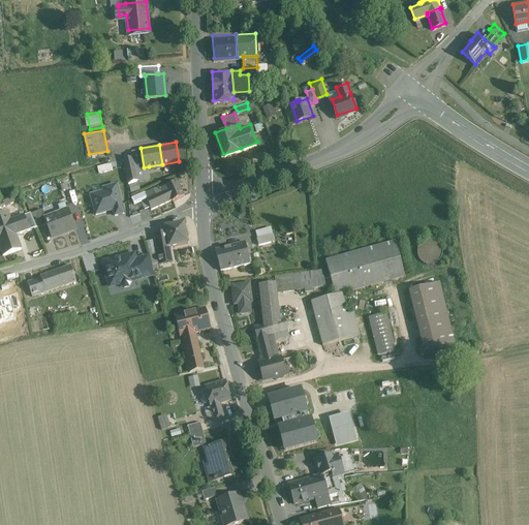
[(144,167),(141,148),(132,149),(133,155),(138,179),(151,176),(149,166),(144,167)]
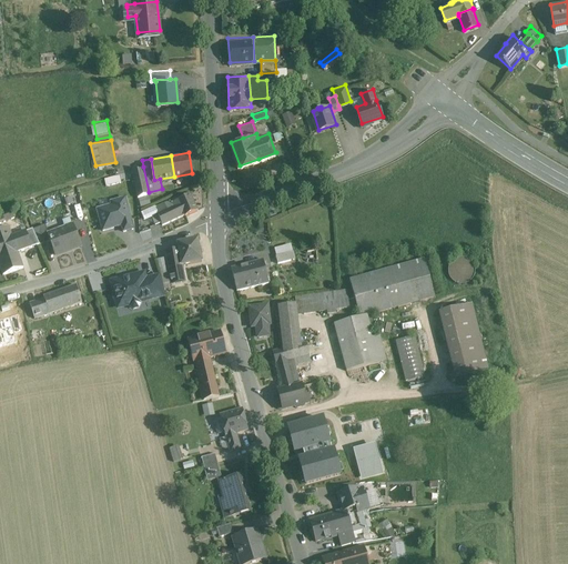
[(143,167),(132,169),(138,194),(149,192),(143,167)]
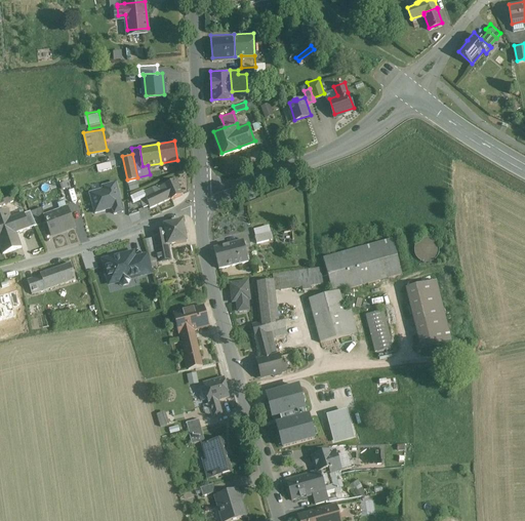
[(158,185),(159,187),(146,194),(149,203),(150,205),(170,195),(170,196),(182,191),(175,177),(158,185)]
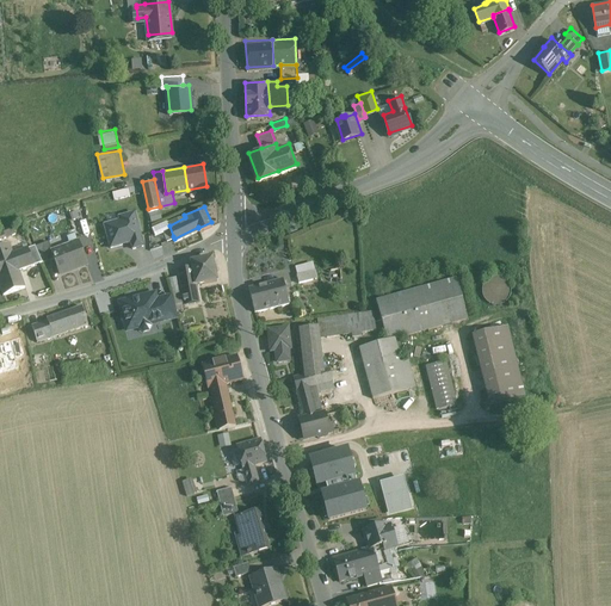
[(118,216),(103,221),(110,245),(130,240),(131,246),(143,243),(134,209),(118,212),(118,216)]
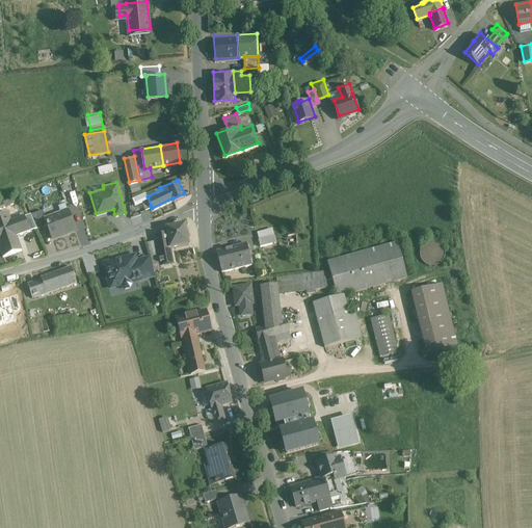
[(159,185),(145,191),(148,196),(161,189),(160,187),(159,185)]
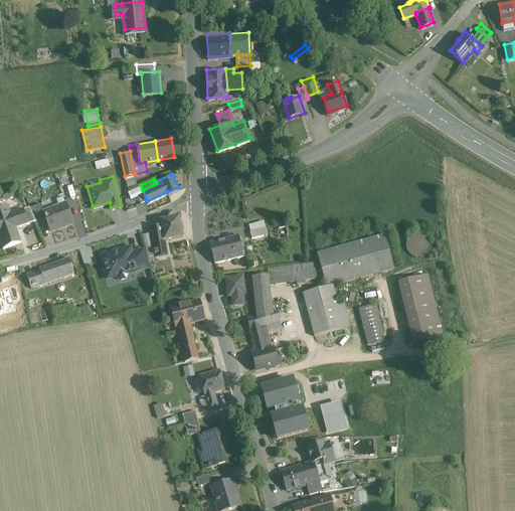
[(140,184),(128,189),(131,195),(138,192),(137,191),(143,190),(141,185),(140,184)]
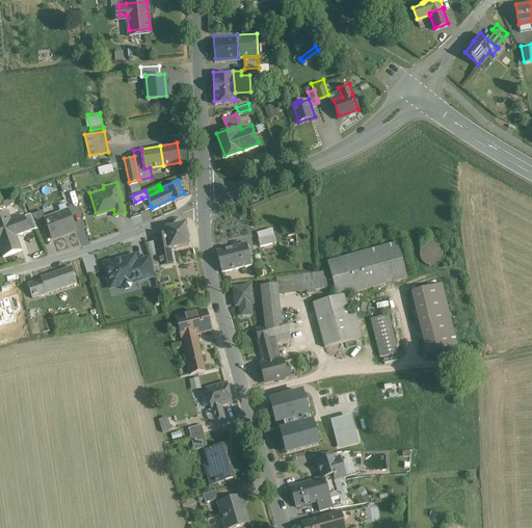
[(151,206),(148,196),(141,198),(142,199),(145,207),(151,206)]
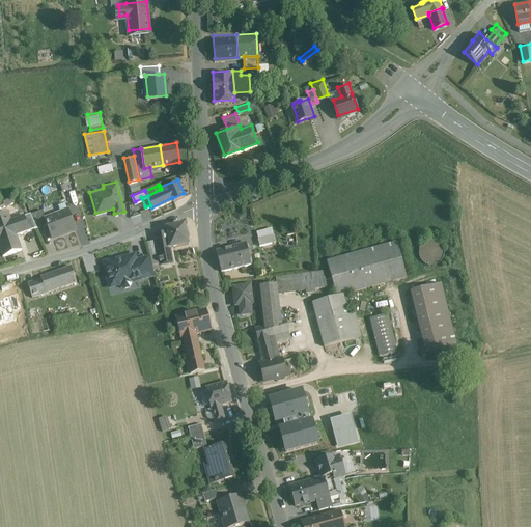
[(64,199),(57,201),(61,211),(68,207),(64,199)]
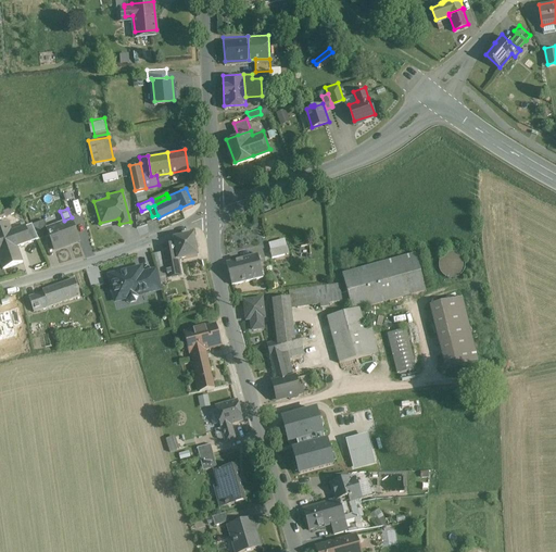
[(43,217),(32,222),(38,237),(49,233),(48,229),(48,228),(43,217)]
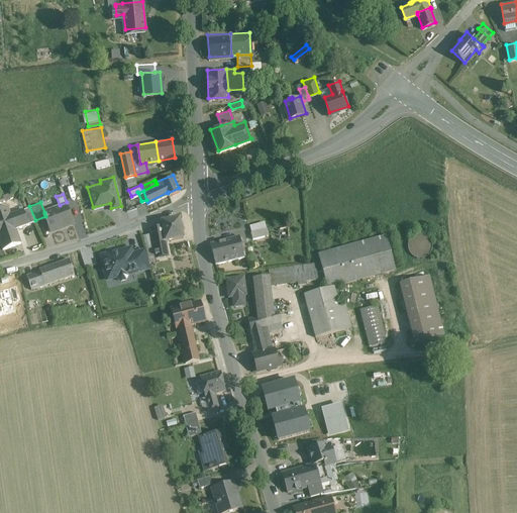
[(60,205),(53,207),(54,209),(44,212),(44,213),(45,216),(50,229),(73,220),(67,202),(60,205)]
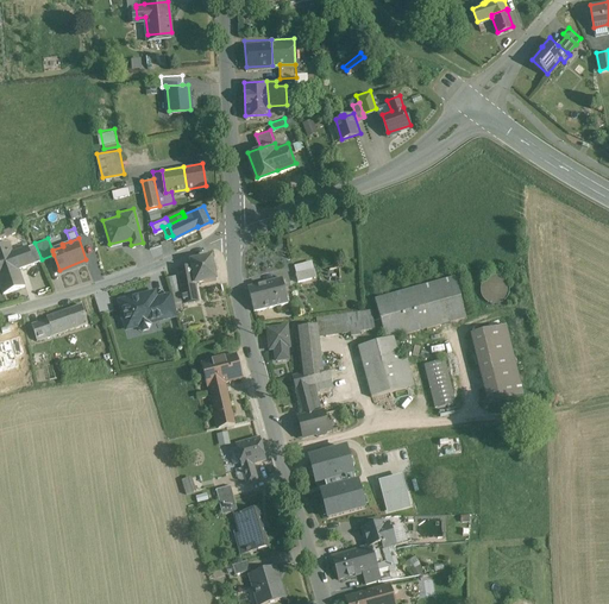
[(10,240),(0,243),(0,282),(2,291),(24,283),(19,268),(35,263),(27,244),(13,250),(10,240)]
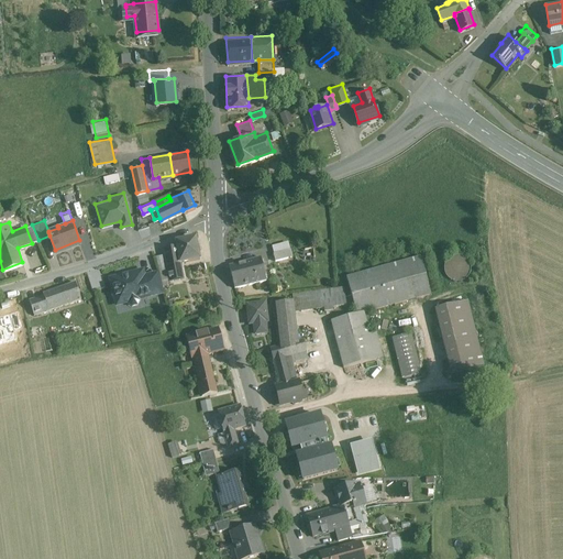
[(196,236),(176,240),(177,244),(180,261),(200,256),(196,236)]
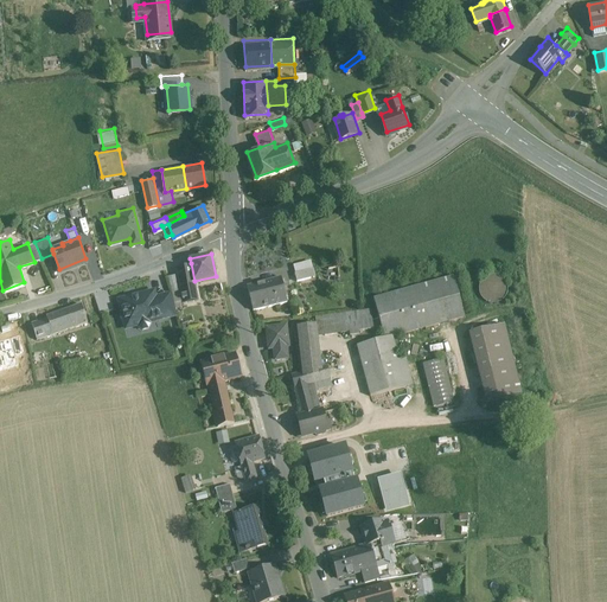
[(191,263),(176,267),(183,301),(198,298),(195,281),(191,263)]
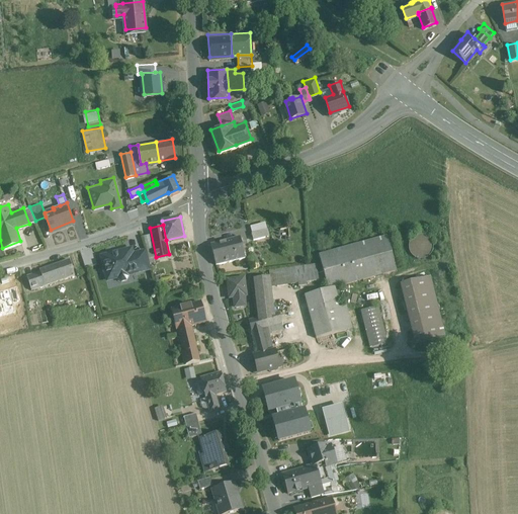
[(265,226),(249,231),(251,238),(267,233),(265,226)]
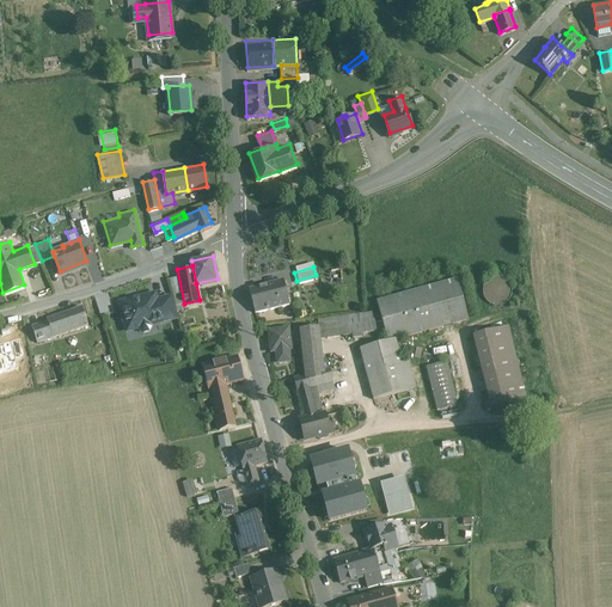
[(458,275),(377,298),(387,337),(396,336),(469,316),(458,275)]
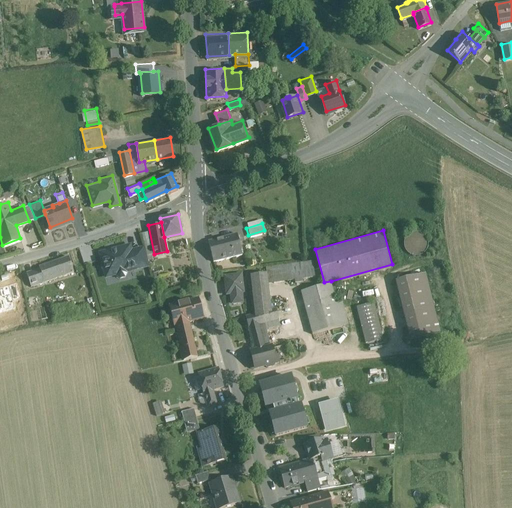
[(415,230),(413,230),(411,231),(409,232),(407,234),(406,236),(405,238),(404,240),(404,243),(405,245),(406,247),(407,249),(408,251),(410,252),(413,253),(415,254),(417,254),(420,253),(422,252),(424,251),(425,250),(427,248),(428,245),(428,243),(428,241),(428,239),(427,236),(426,234),(424,233),(422,231),(420,230),(418,230),(415,230)]
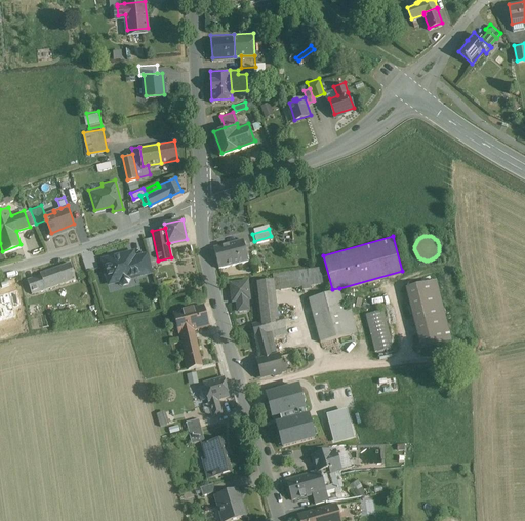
[(243,237),(213,244),(218,266),(248,258),(243,237)]
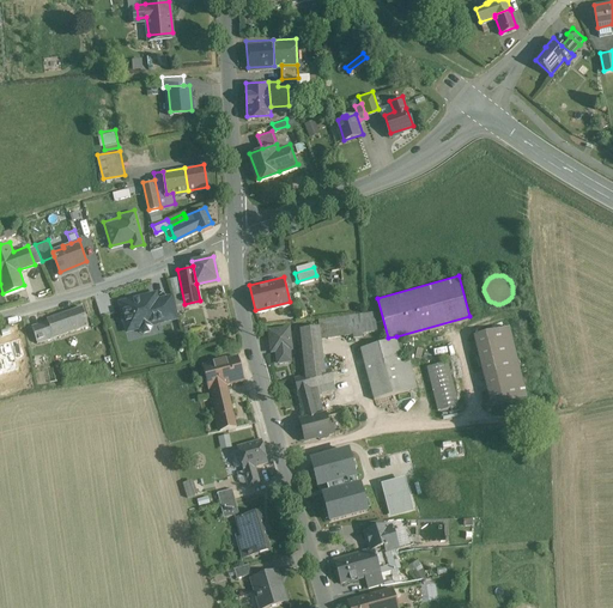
[(155,292),(120,301),(123,311),(121,314),(122,320),(126,321),(127,328),(139,326),(139,328),(144,330),(150,329),(152,324),(151,322),(162,320),(157,298),(155,292)]
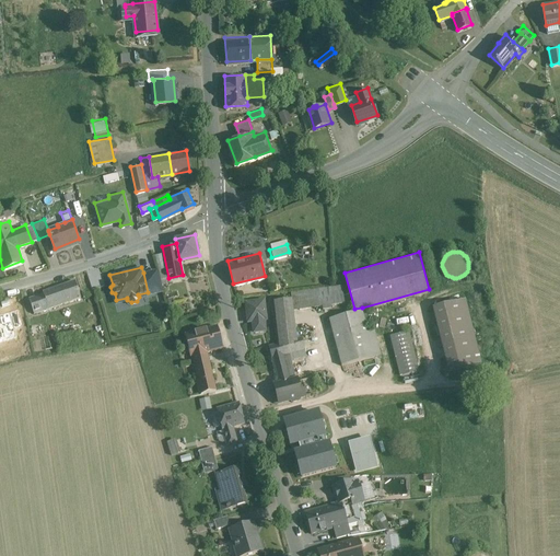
[(156,269),(143,273),(148,292),(161,289),(156,269)]
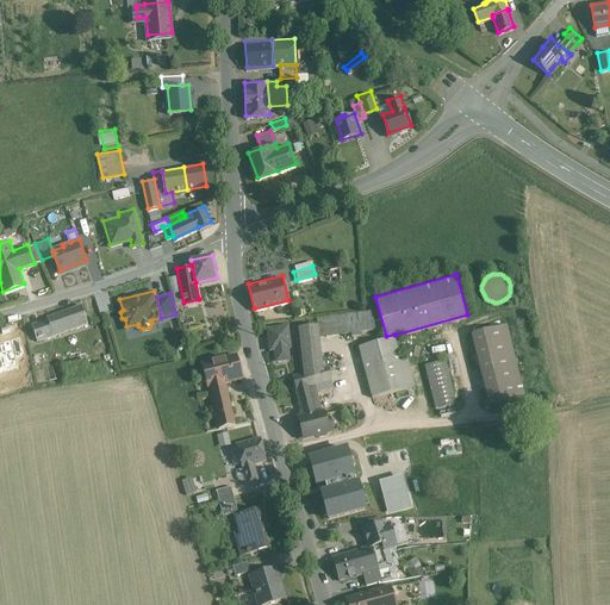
[(82,303),(47,315),(48,317),(54,334),(88,322),(82,303)]
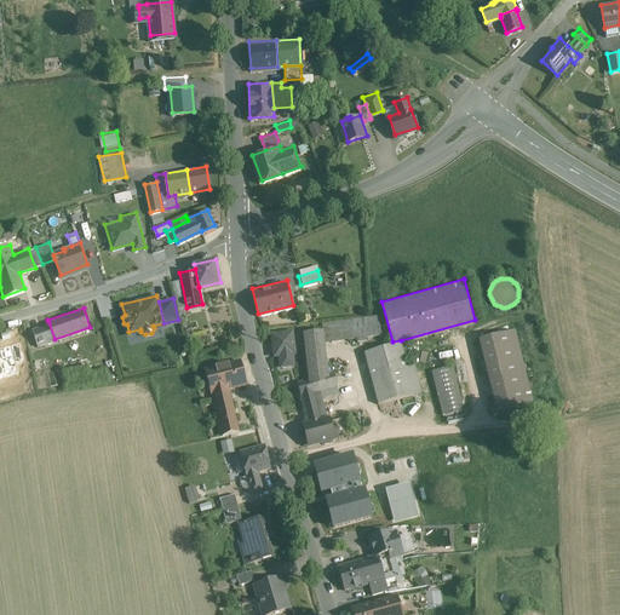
[(378,315),(321,321),(322,328),(323,342),(355,337),(356,340),(362,340),(361,337),(380,334),(378,315)]
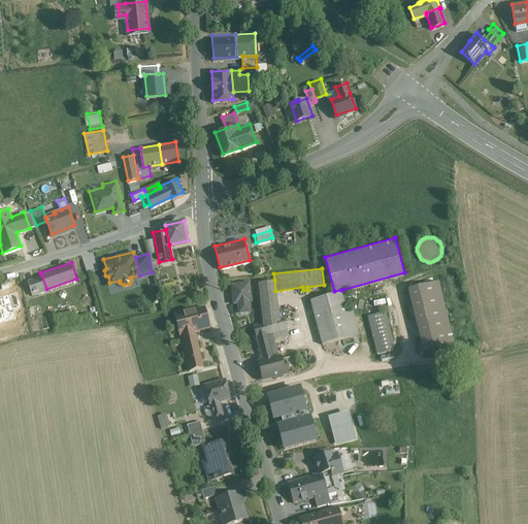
[(41,274),(28,280),(33,293),(46,289),(41,274)]
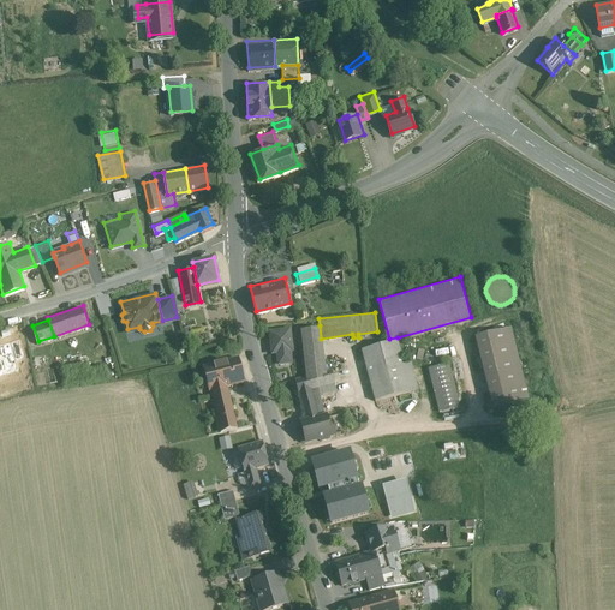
[(511,324),(476,334),(493,404),(529,395),(511,324)]
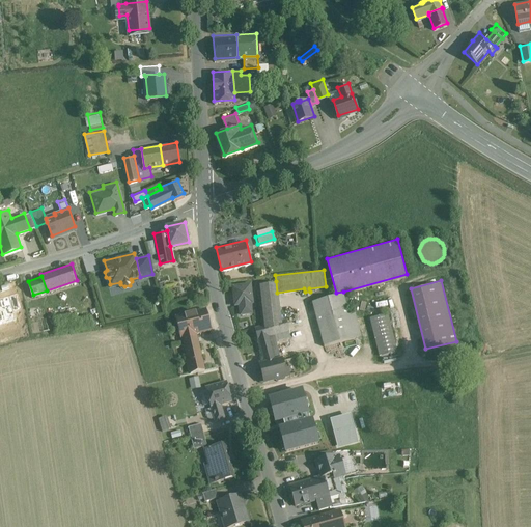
[(276,281),(259,283),(264,323),(271,321),(281,317),(277,293),(276,281)]
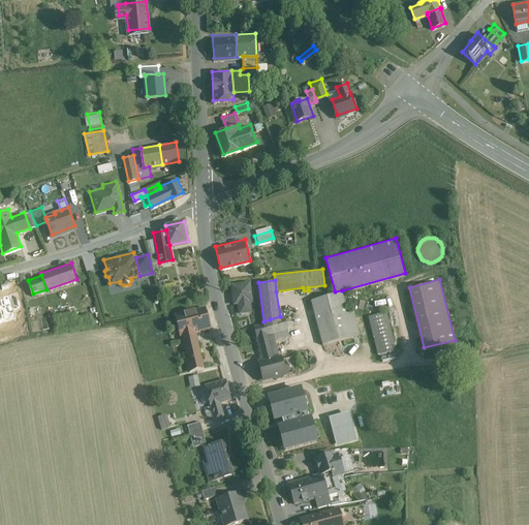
[(249,281),(232,283),(235,301),(239,301),(240,311),(250,309),(249,299),(251,299),(249,281)]
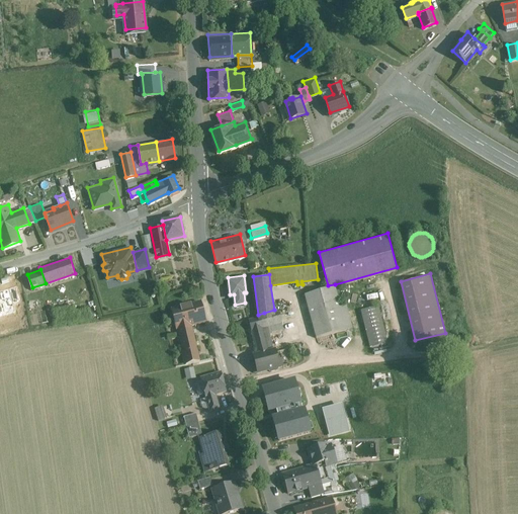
[(328,285),(304,293),(316,337),(346,329),(335,284),(328,285)]
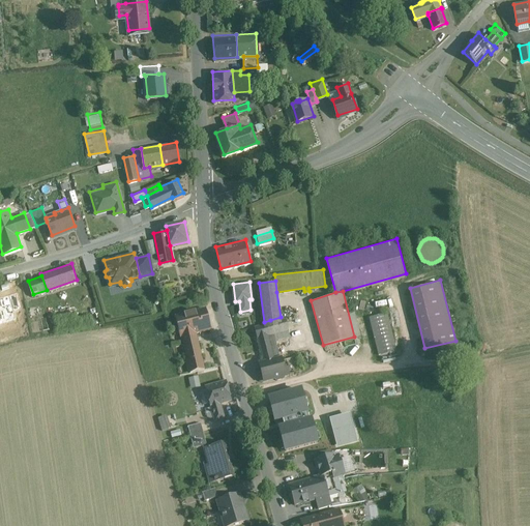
[(205,307),(175,314),(181,335),(196,331),(210,327),(205,307)]
